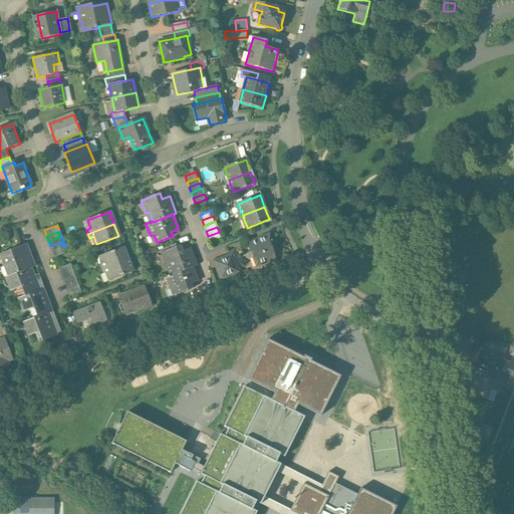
[(219,232),(208,236),(210,242),(221,238),(219,232)]
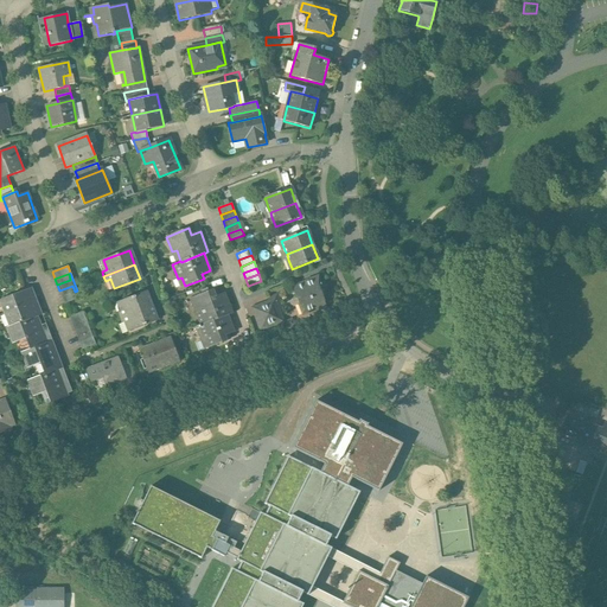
[(319,278),(293,287),(300,305),(302,302),(306,312),(325,305),(321,295),(325,294),(319,278)]
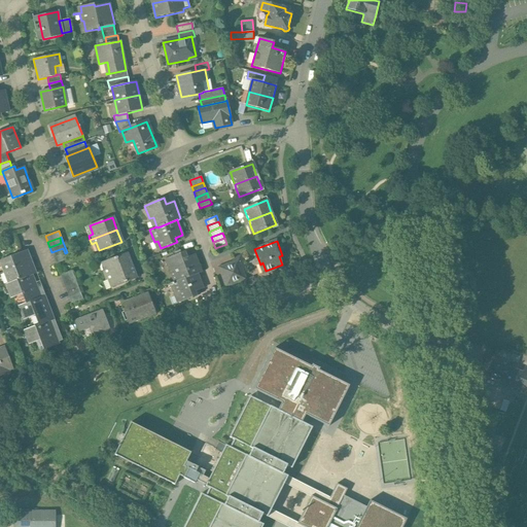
[(63,248),(51,252),(54,258),(65,253),(63,248)]
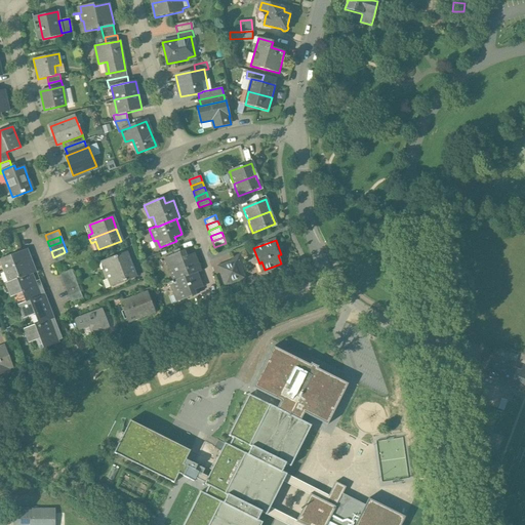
[(28,249),(1,259),(5,271),(32,260),(28,249)]
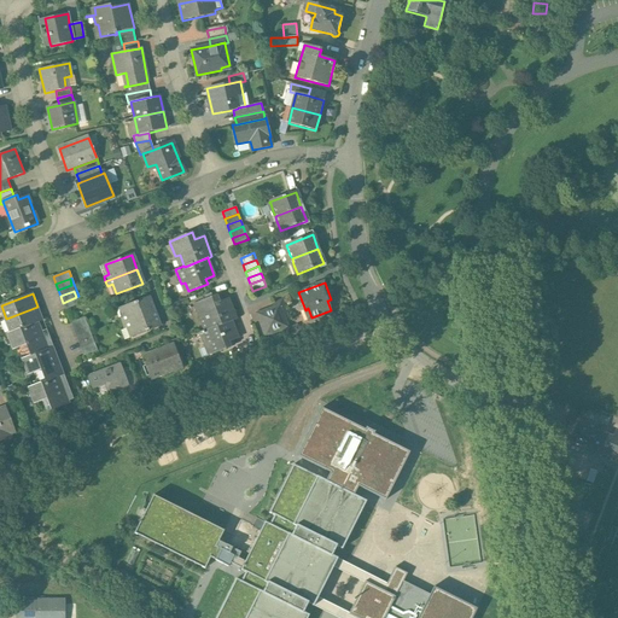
[(76,297),(63,303),(65,309),(81,303),(79,296),(76,297)]
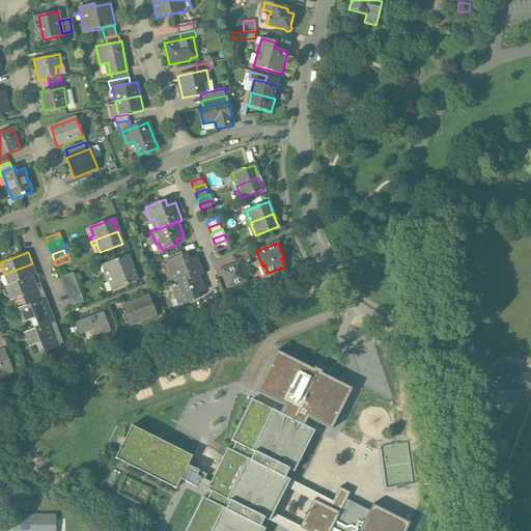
[(196,257),(190,259),(189,256),(188,256),(187,254),(167,261),(171,274),(175,273),(179,283),(199,275),(199,276),(203,274),(196,257)]
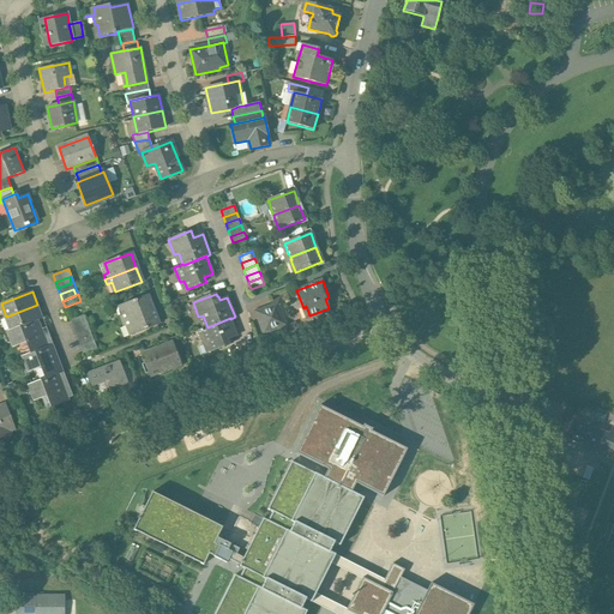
[(146,295),(120,306),(125,315),(119,318),(121,323),(152,309),(146,295)]
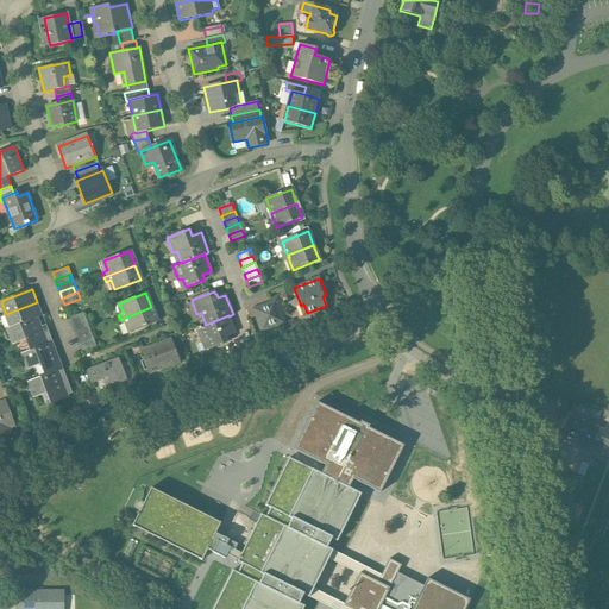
[(270,305),(255,311),(262,331),(278,325),(275,313),(283,309),(277,295),(268,299),(270,305)]
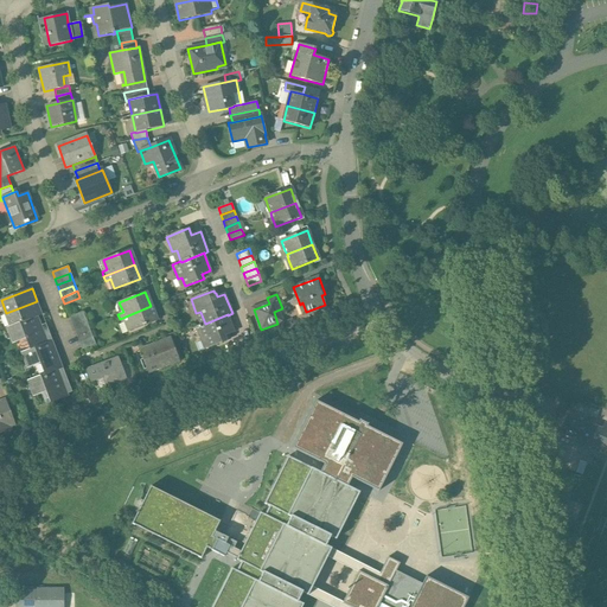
[(37,301),(6,313),(11,326),(12,326),(38,317),(42,315),(37,301)]
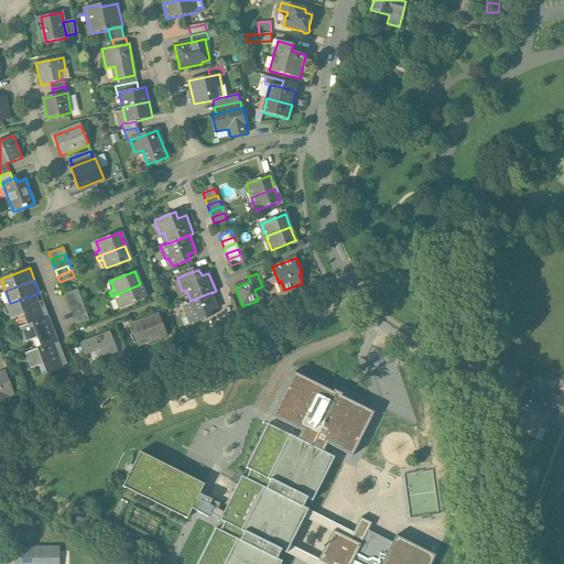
[(140,284),(111,296),(112,301),(118,299),(121,307),(145,299),(140,284)]
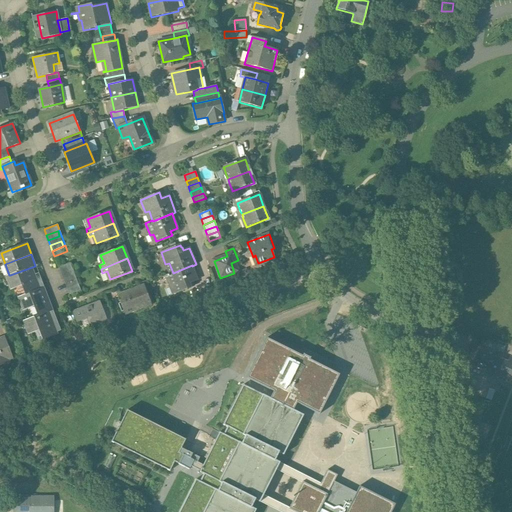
[(70,263),(59,268),(61,273),(72,269),(70,263)]
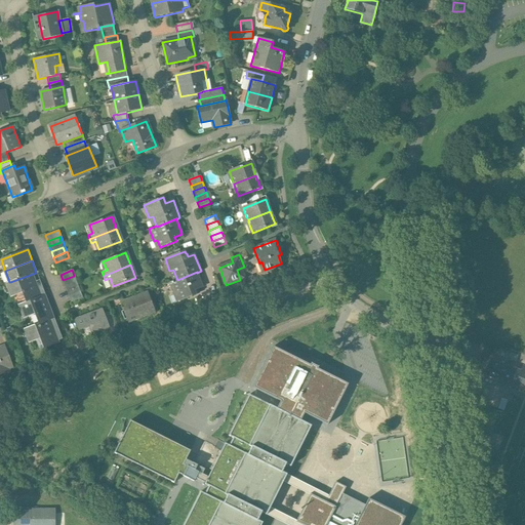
[(197,272),(177,280),(169,282),(174,294),(177,293),(180,301),(197,295),(195,290),(203,287),(197,273),(197,272)]
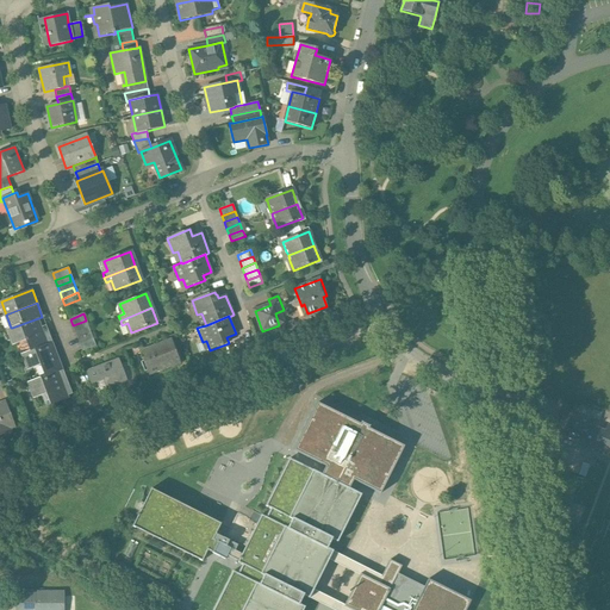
[(38,318),(12,328),(11,328),(6,330),(12,343),(27,337),(32,350),(33,350),(48,344),(38,318)]
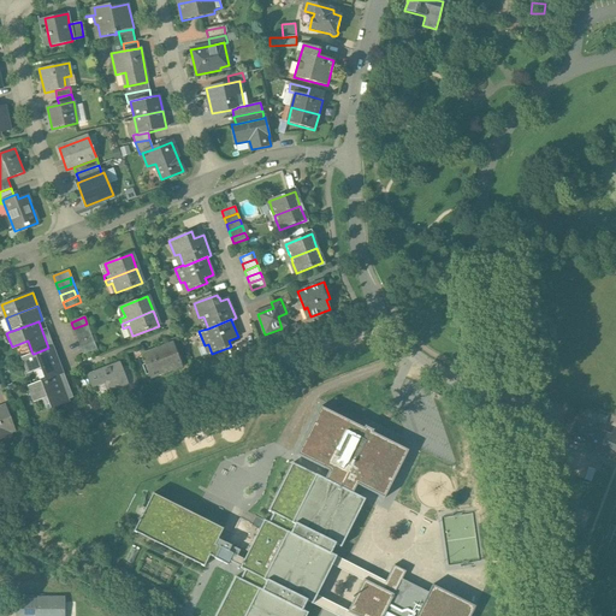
[(87,324),(73,329),(76,335),(89,330),(87,324)]
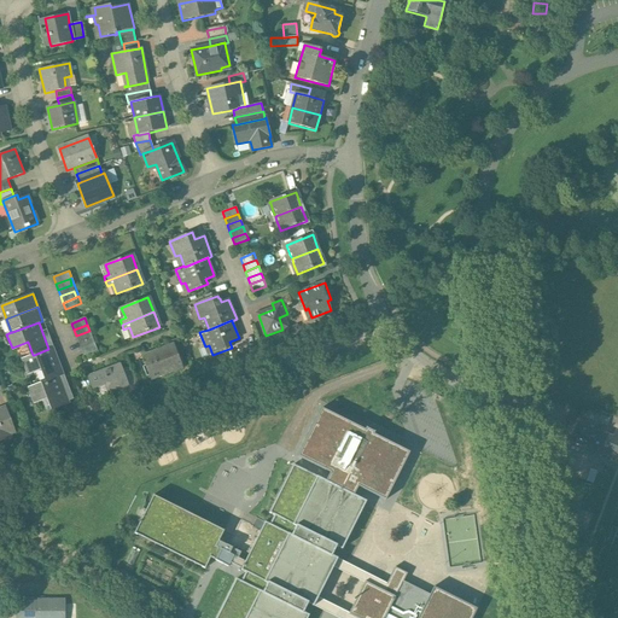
[(89,331),(76,336),(79,343),(92,337),(89,331)]
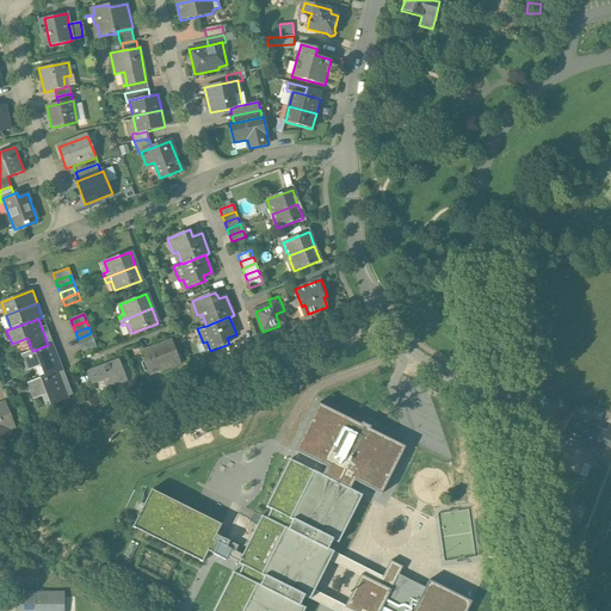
[(91,333),(78,339),(80,345),(93,340),(91,333)]
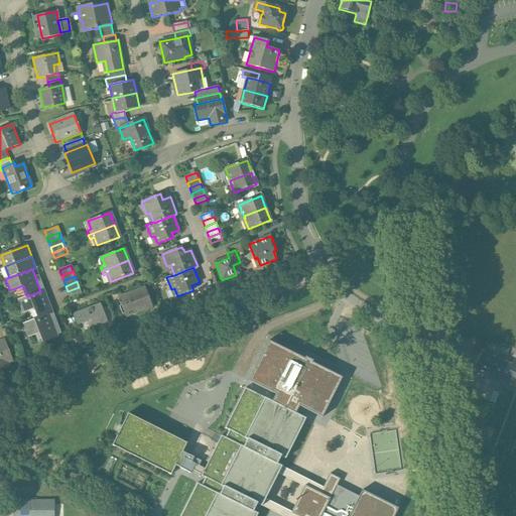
[(79,287),(68,291),(70,297),(81,292),(79,287)]
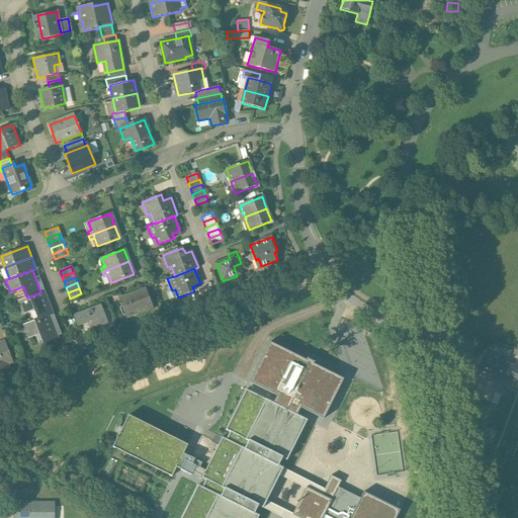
[(145,288),(118,298),(122,309),(122,308),(126,318),(139,313),(140,314),(153,309),(145,288)]
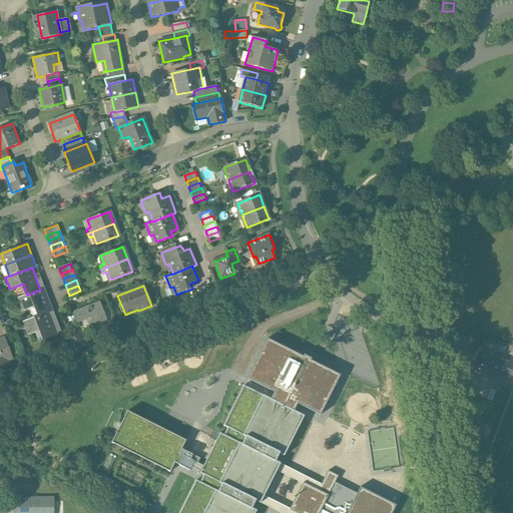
[(40,290),(28,295),(27,295),(18,298),(22,310),(36,305),(40,316),(49,313),(53,311),(44,288),(40,290)]
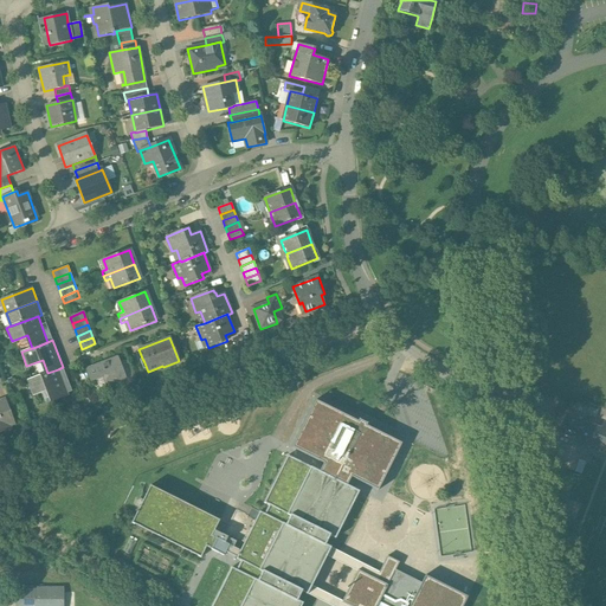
[(118,358),(116,358),(117,361),(104,366),(103,362),(86,369),(91,382),(103,378),(108,389),(127,382),(118,358)]
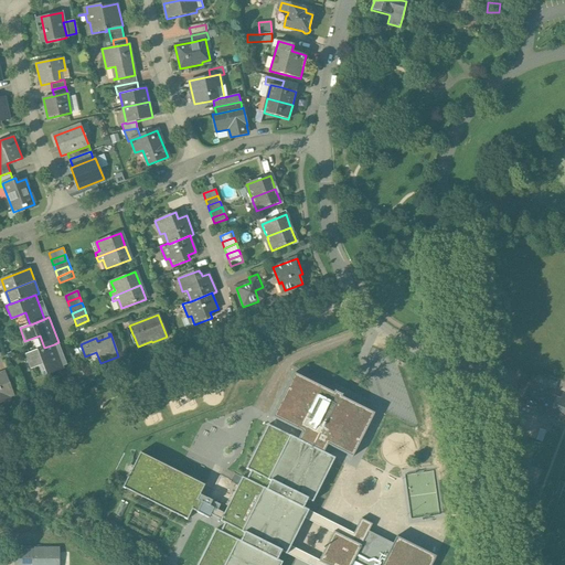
[(54,344),(44,348),(25,354),(30,368),(45,362),(50,374),(63,369),(54,344)]
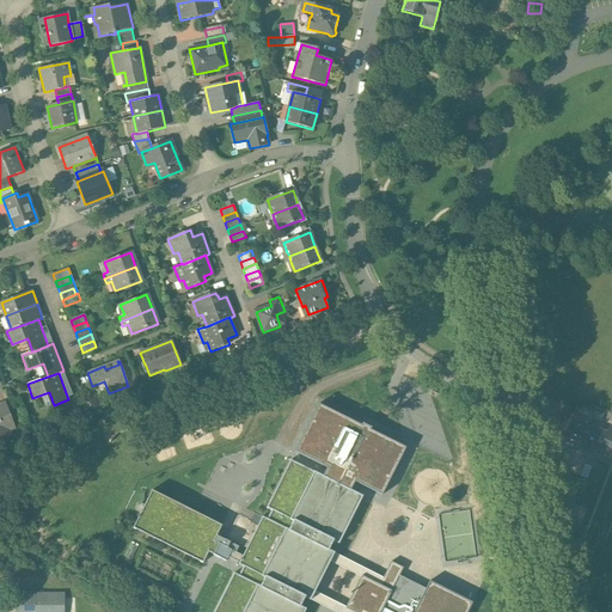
[(4,404),(0,405),(0,433),(10,429),(12,426),(4,404)]
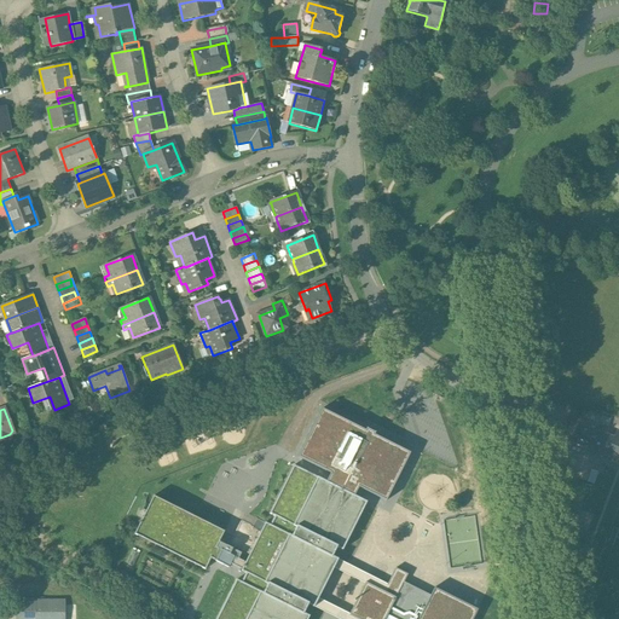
[(330,473),(327,481),(354,496),(359,487),(386,502),(410,452),(375,434),(376,433),(366,428),(365,431),(323,409),(298,457),(330,473)]
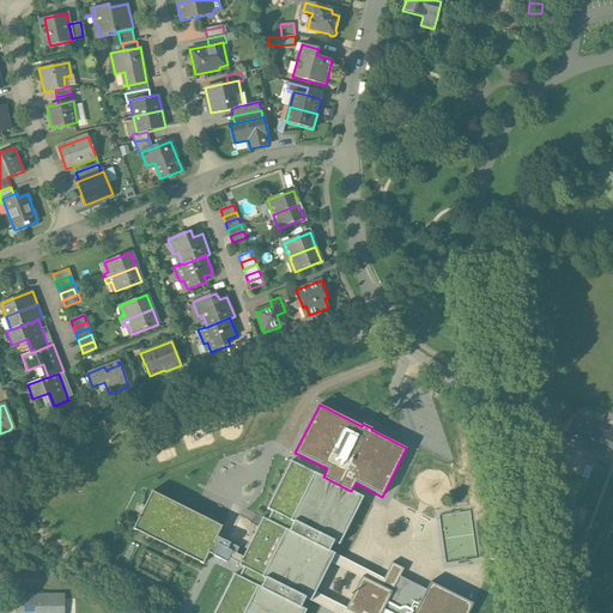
[(592,428),(572,420),(565,437),(584,445),(592,428)]
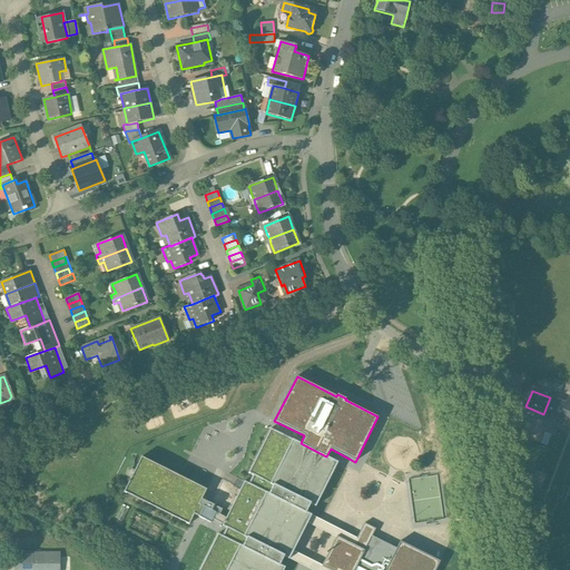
[(569,397),(567,397),(564,403),(550,397),(543,414),(569,423),(568,426),(569,426),(569,397)]
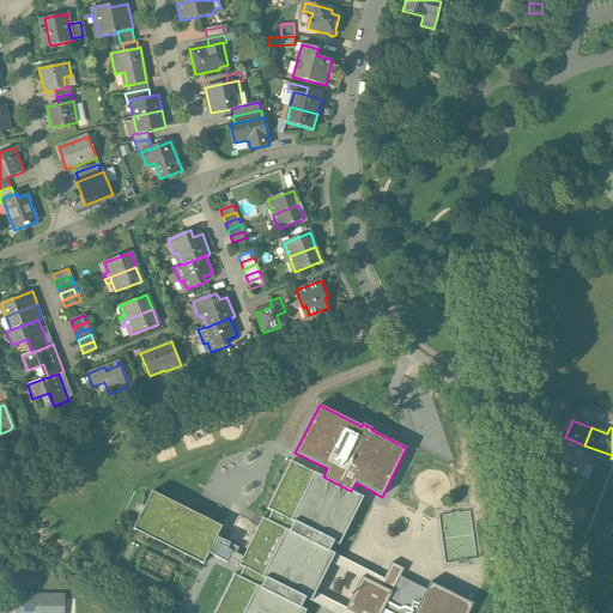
[(334,554),(328,552),(333,541),(339,544),(363,497),(351,491),(323,477),(313,472),(302,466),(291,461),(268,509),(273,511),(268,520),(263,519),(259,526),(243,557),(219,545),(214,542),(222,526),(152,491),(133,529),(204,564),(208,553),(213,556),(226,563),(226,562),(228,559),(240,564),(240,565),(244,568),(240,577),(235,575),(214,612),(304,612),(305,610),(301,607),(305,598),(311,601),(315,593),(331,563),(334,554)]
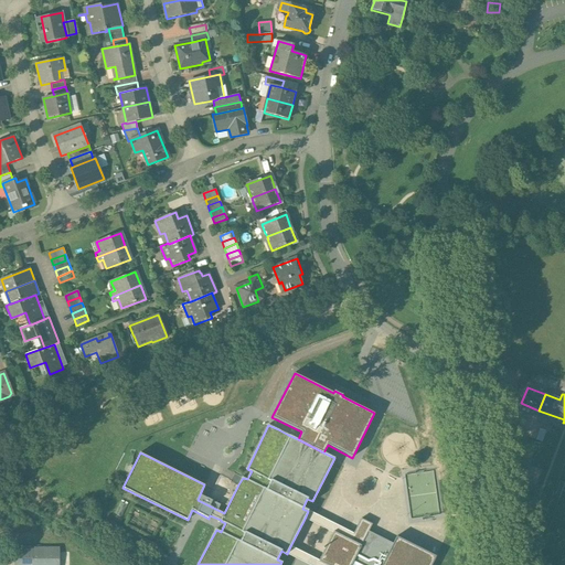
[(337,525),(308,511),(305,519),(332,532),(337,525)]
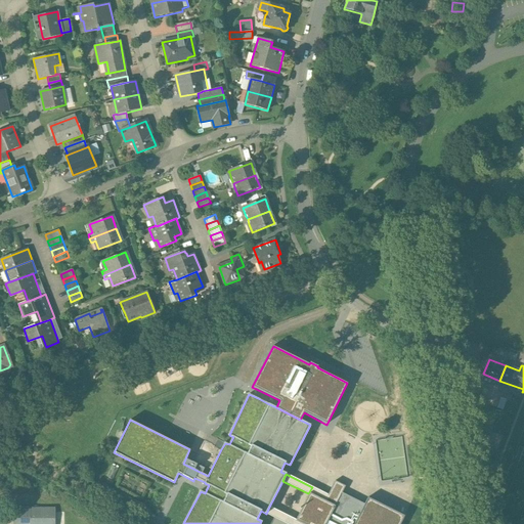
[(296,520),(293,523),(399,523),(401,523),(404,516),(367,498),(364,505),(342,492),(345,486),(335,481),(328,495),(312,487),(308,493),(296,520)]
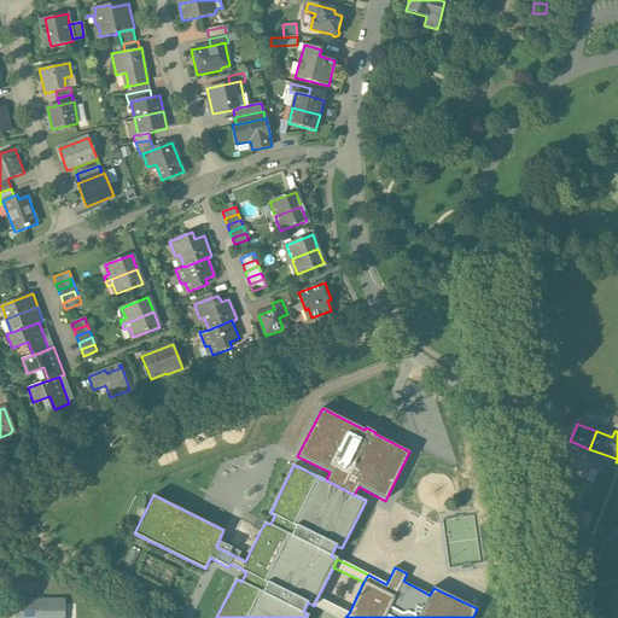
[(318,598),(314,606),(338,617),(345,617),(349,613),(318,598)]
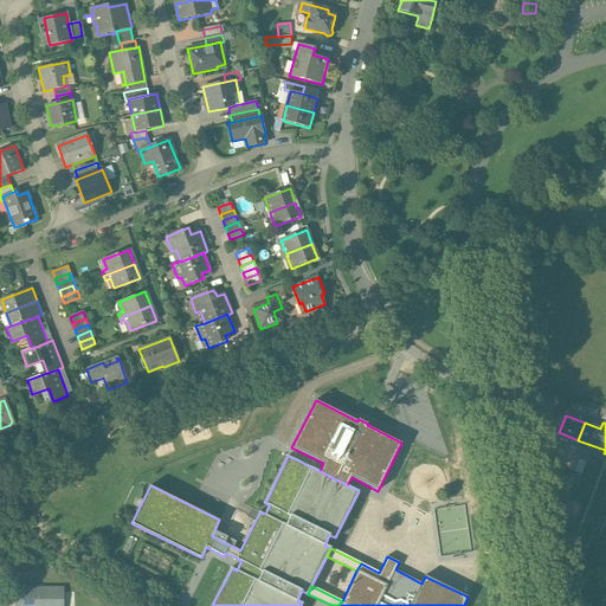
[(63,605),(63,588),(15,588),(15,605),(63,605)]
